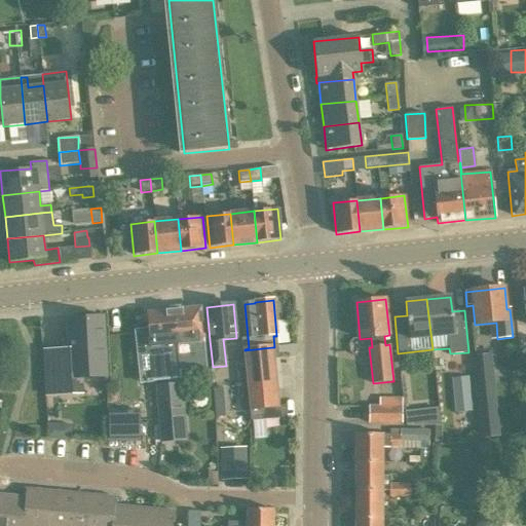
[(200,307),(172,310),(175,345),(184,344),(186,367),(205,365),(200,307)]
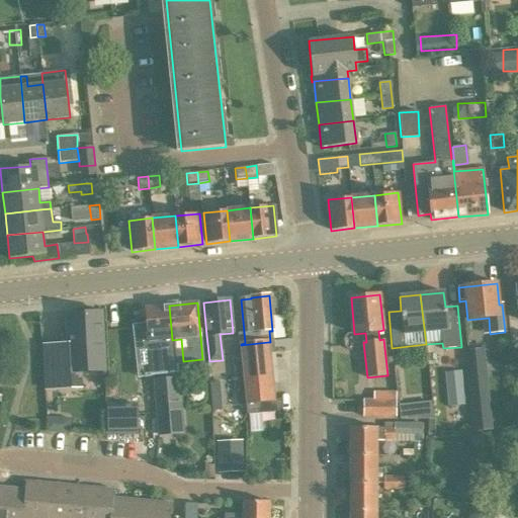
[(172,340),(169,306),(145,308),(150,364),(170,362),(168,340),(172,340)]
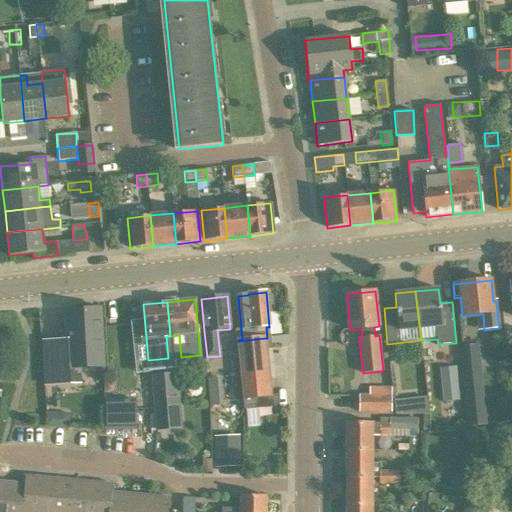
[(80,360),(102,358),(98,309),(66,312),(68,336),(56,337),(60,383),(82,381),(80,360)]
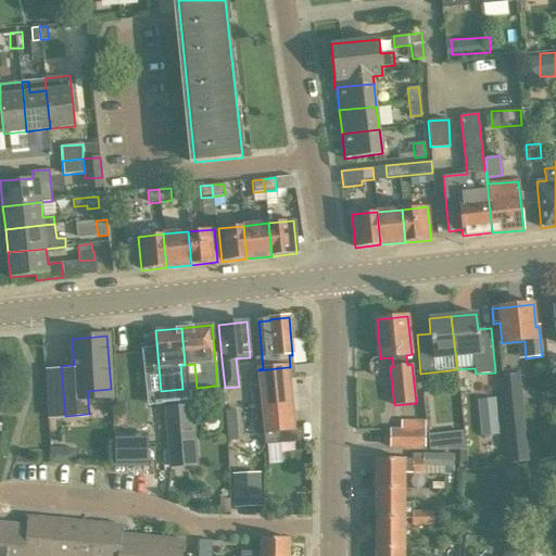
[(288,367),(258,370),(266,444),(278,443),(277,430),(293,429),(288,367)]
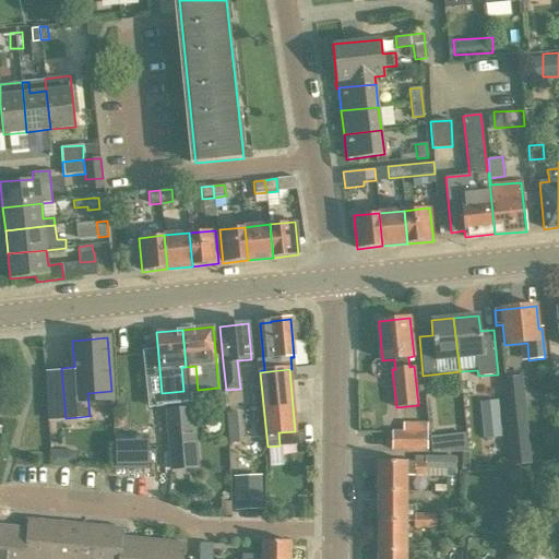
[(508,466),(531,463),(522,371),(504,372),(506,381),(499,381),(508,466)]
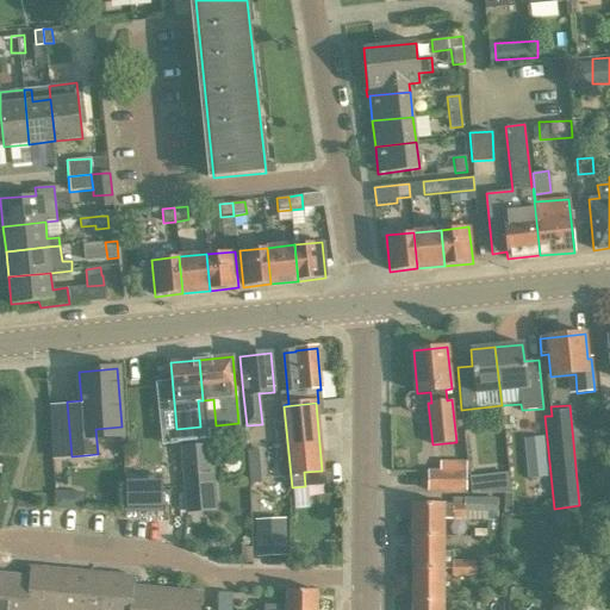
[(547,477),(543,442),(524,443),(527,478),(547,477)]
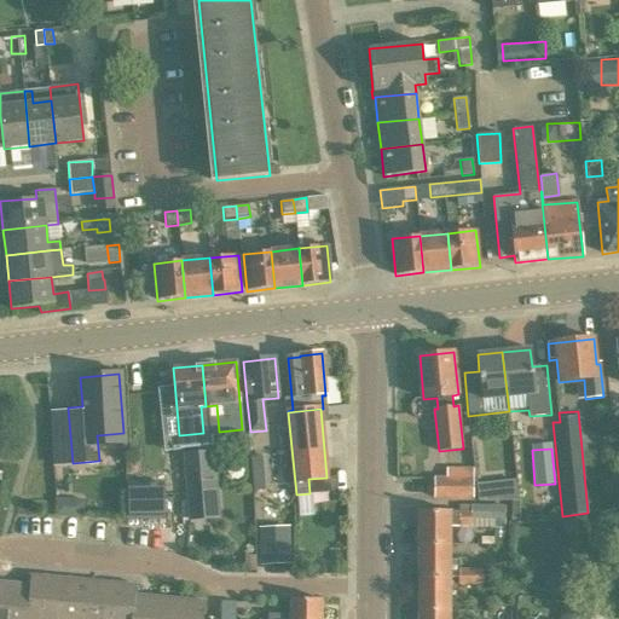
[(186,462),(191,513),(209,512),(203,450),(185,451),(186,462)]
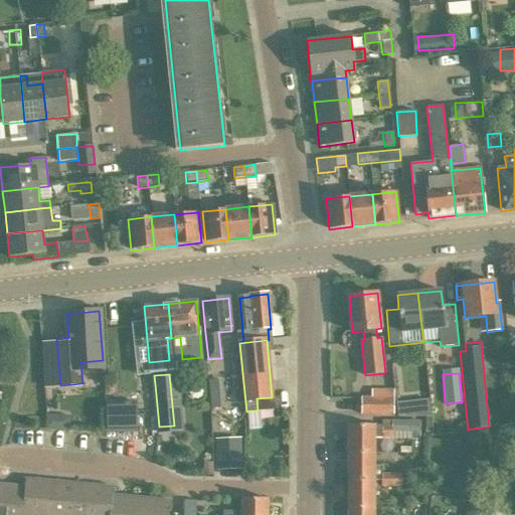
[(225,377),(213,378),(215,406),(227,405),(225,377)]
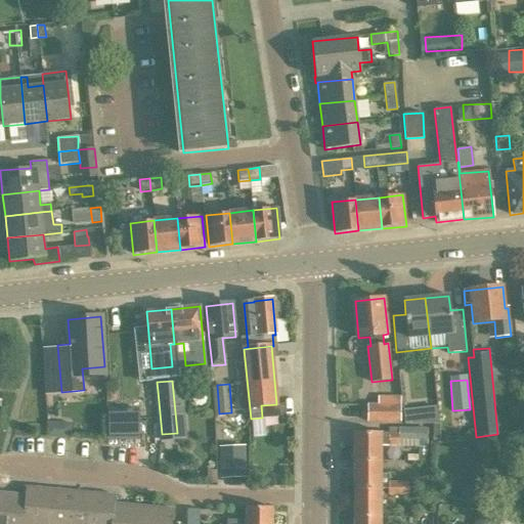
[(378,396),(377,403),(367,403),(366,422),(400,422),(401,397),(378,396)]
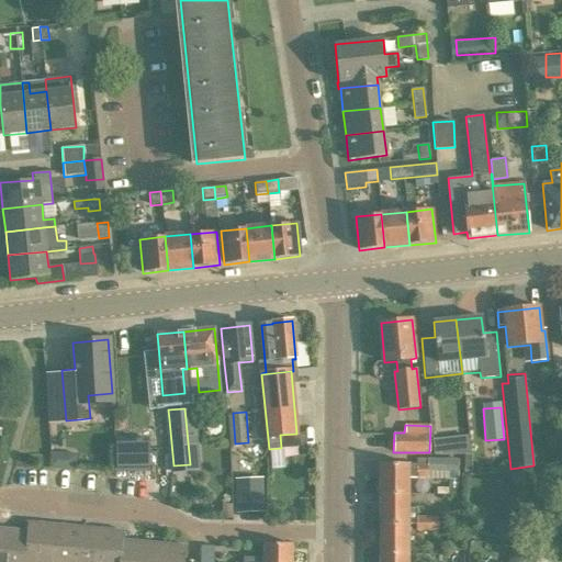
[(153,429),(153,449),(163,450),(164,429),(153,429)]
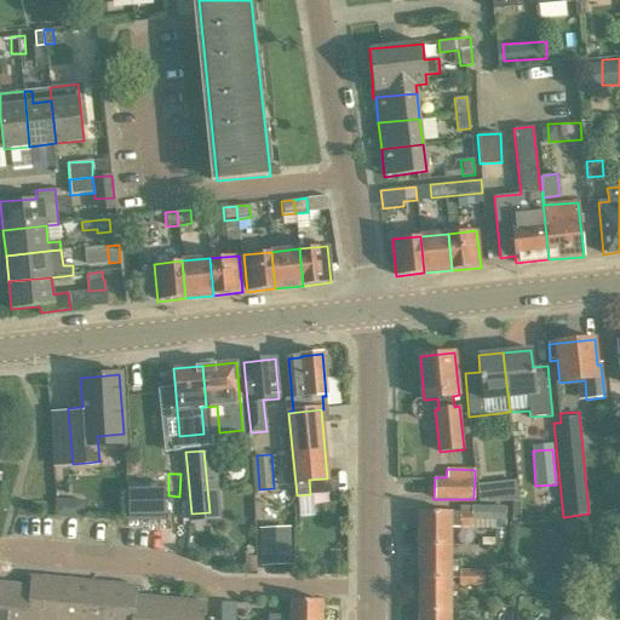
[(522,478),(483,481),(484,501),(523,499),(522,478)]
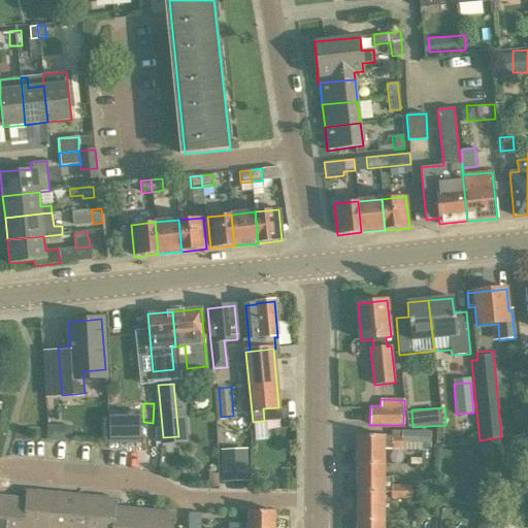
[(108,410),(109,441),(139,441),(138,425),(137,410),(108,410)]
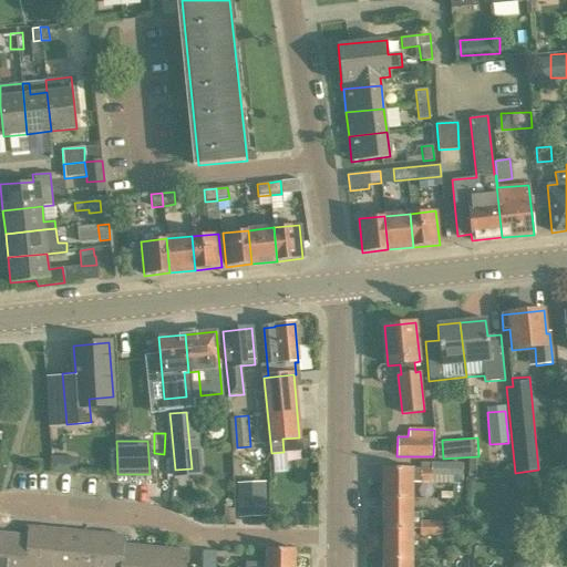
[(55,456),(55,472),(82,472),(82,456),(55,456)]
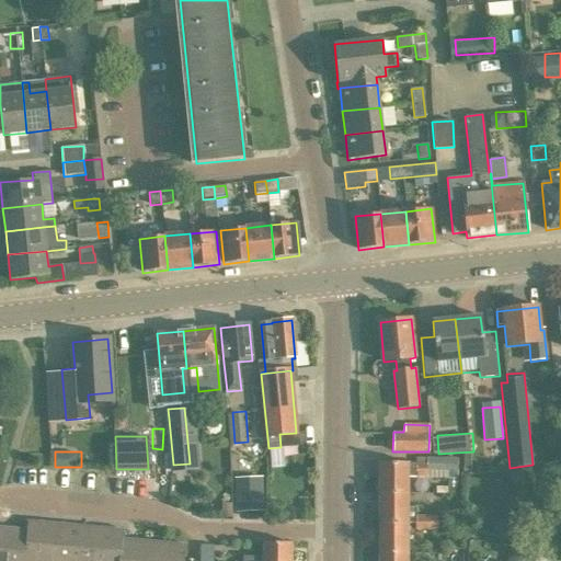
[(379,464),(379,494),(409,494),(409,477),(427,477),(427,478),(457,479),(457,458),(415,457),(415,464),(379,464)]
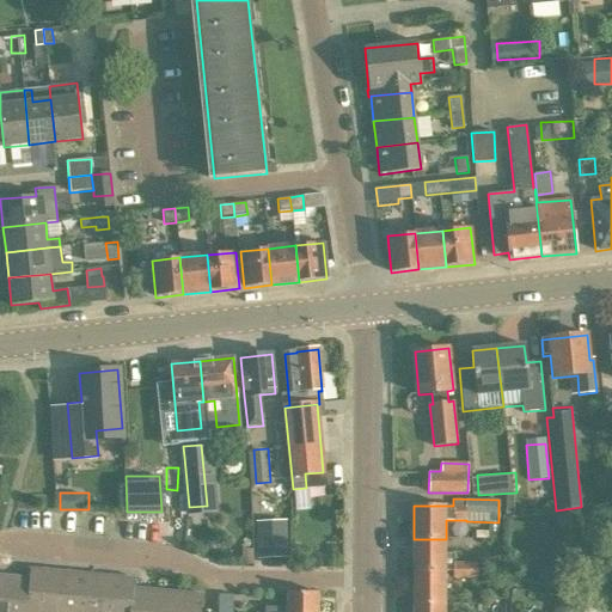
[(287,557),(286,520),(256,521),(257,558),(287,557)]
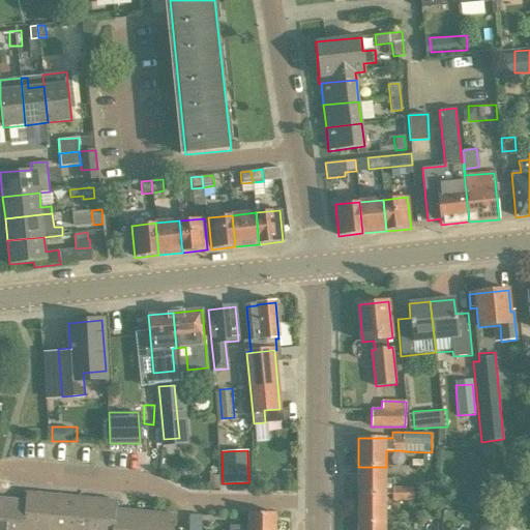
[(358,467),(358,483),(361,483),(361,495),(386,495),(386,494),(391,494),(392,487),(392,480),(386,480),(386,467),(358,467)]
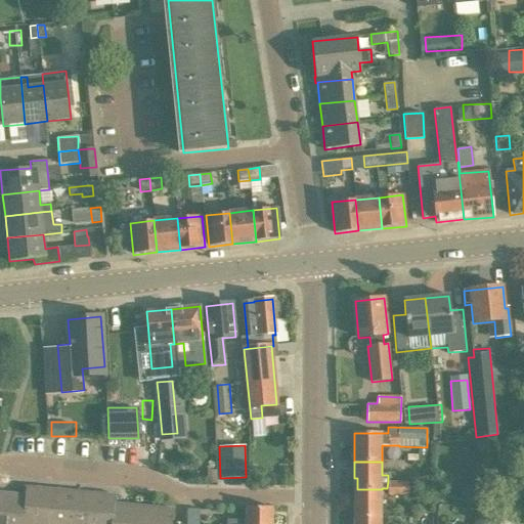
[(387,488),(387,494),(399,494),(399,481),(388,481),(387,488)]
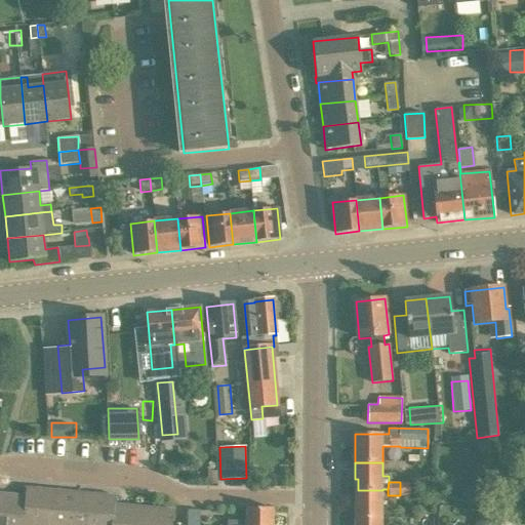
[(400,482),(400,495),(409,495),(409,489),(432,489),(432,482),(400,482)]
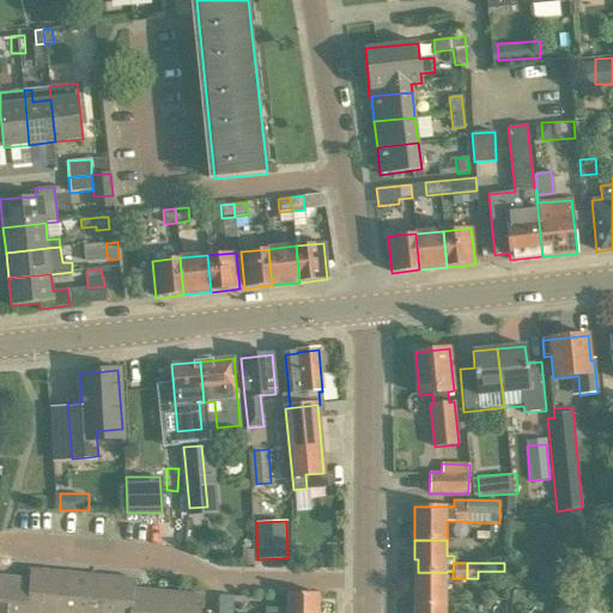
[(26,612),(61,612),(65,574),(30,570),(29,580),(30,580),(26,612)]
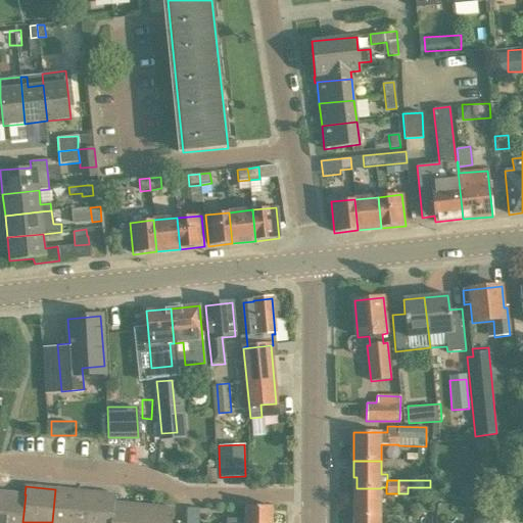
[(353,498),(353,516),(380,516),(381,488),(357,488),(357,498),(353,498)]
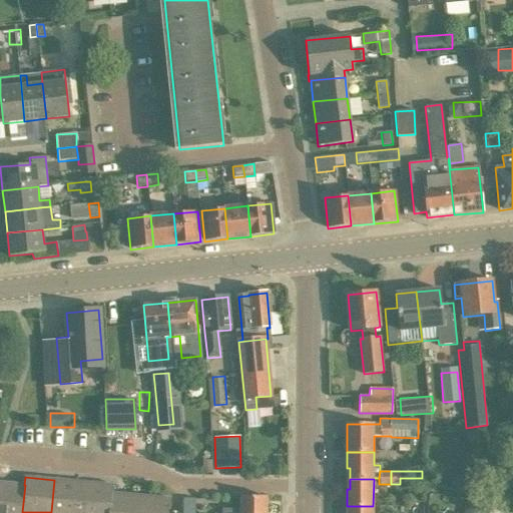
[(51,512),(80,512),(83,482),(54,480),(51,512)]
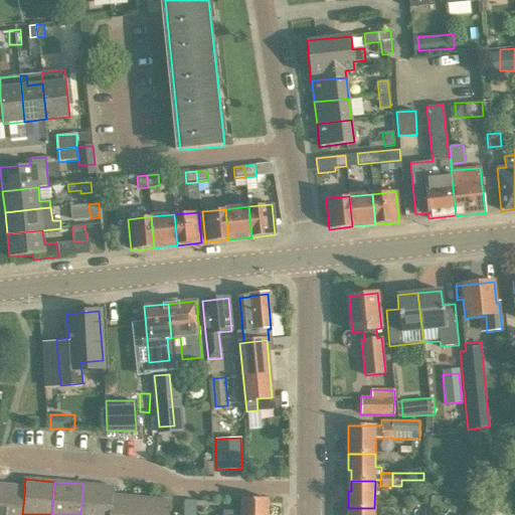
[(0,514),(22,514),(25,487),(24,487),(0,484),(0,514)]
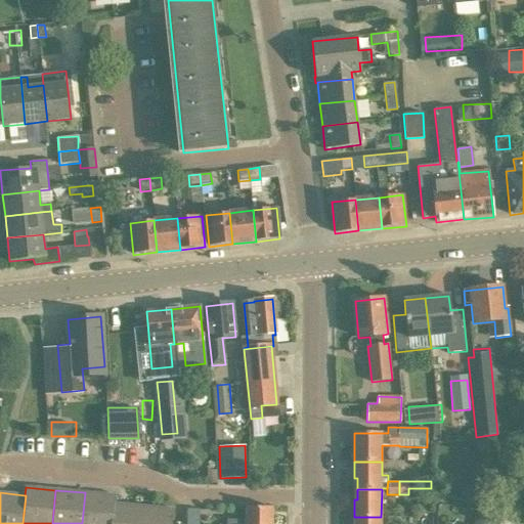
[(112,523),(115,495),(85,492),(82,523),(112,523)]
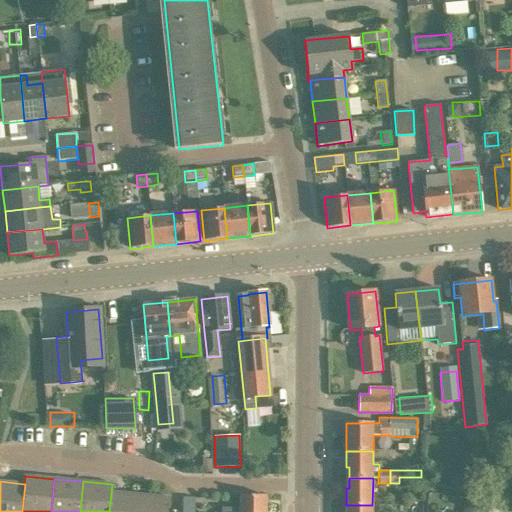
[(109,511),(137,511),(139,494),(112,492),(112,484),(109,511)]
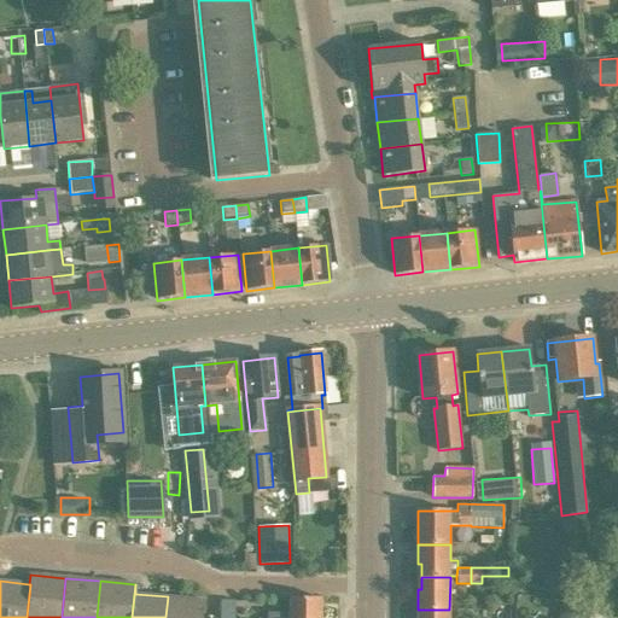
[(168,596),(165,617),(202,617),(204,600),(168,596)]
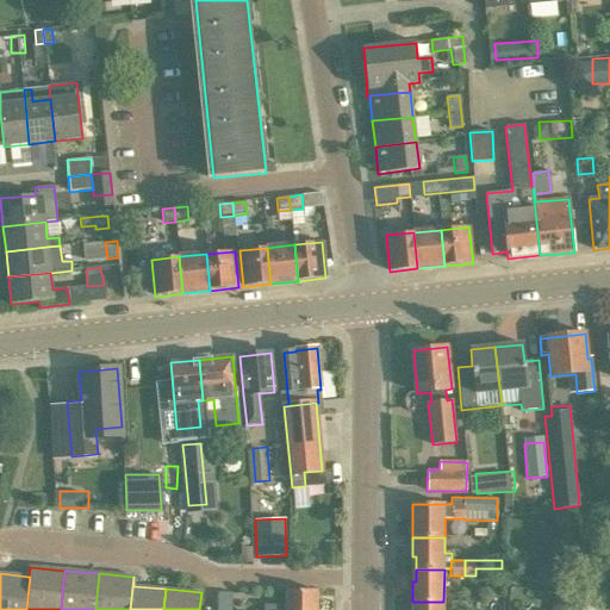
[(316,609),(316,591),(286,590),(286,605),(263,605),(262,609),(316,609)]
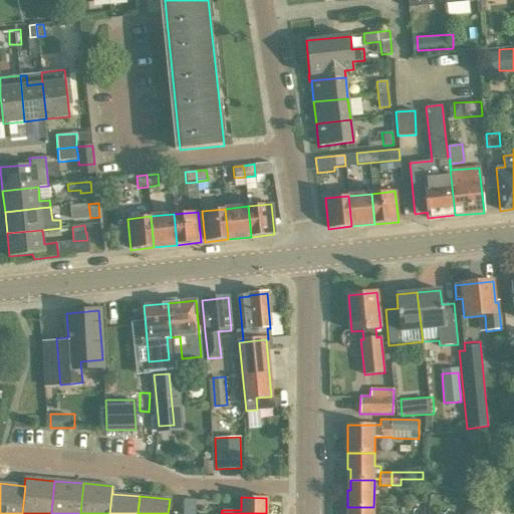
[(484,513),(486,507),(468,503),(464,513),(484,513)]
